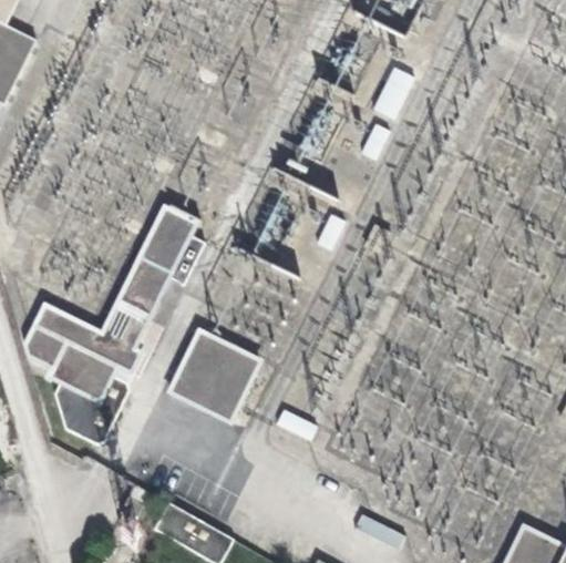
[(0,0),(0,104),(1,105),(33,41),(3,26),(16,0),(0,0)]
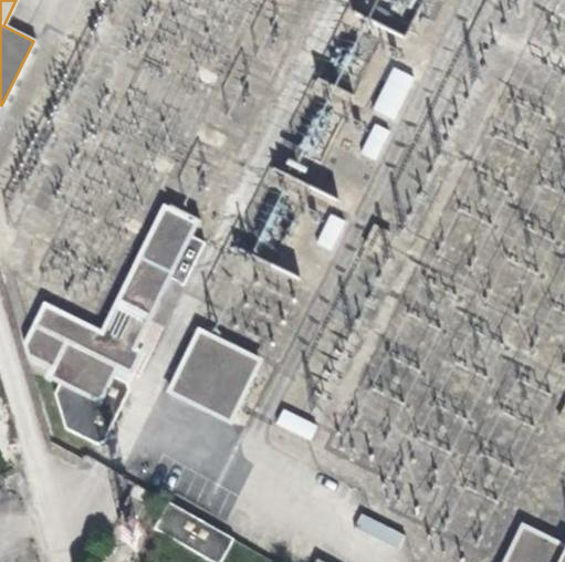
[(412,75),(393,66),(374,108),(393,117),(412,75)]
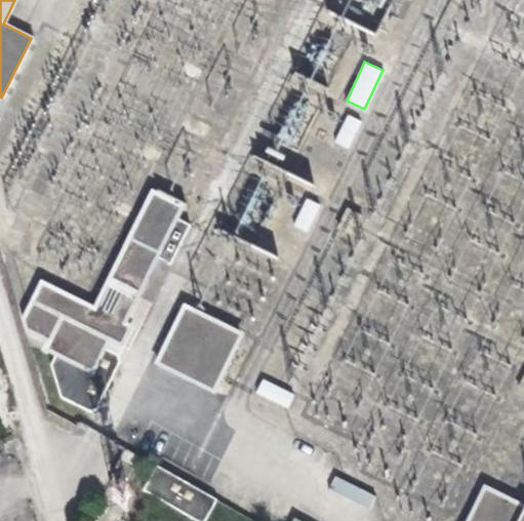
[(362,116),(350,111),(335,141),(348,147),(362,116)]
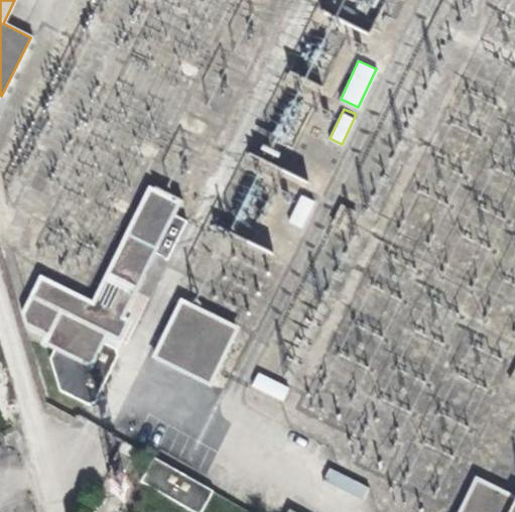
[(169,214),(175,203),(147,189),(90,302),(38,277),(21,313),(24,324),(46,335),(42,342),(52,347),(48,358),(56,390),(85,403),(92,401),(115,355),(113,348),(100,341),(104,332),(113,326),(120,329),(124,321),(118,317),(150,252),(164,259),(183,222),(169,214)]
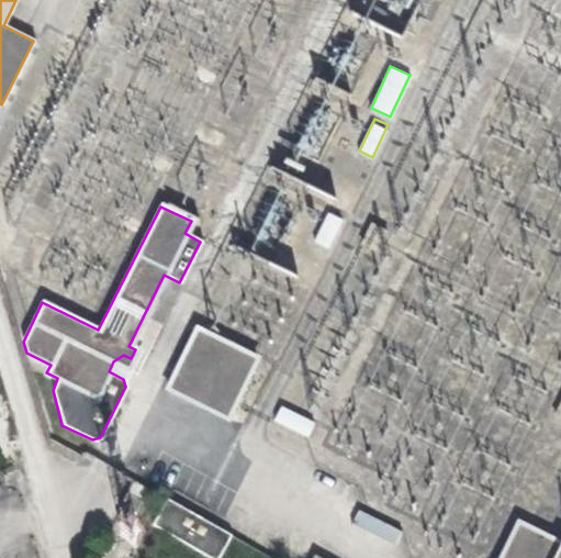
[(343,214),(329,209),(313,241),(326,247),(343,214)]
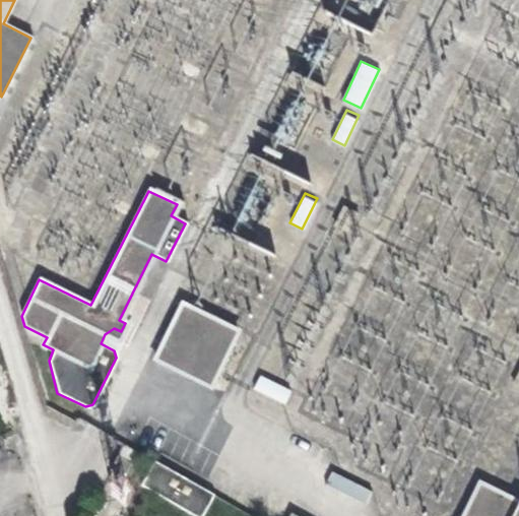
[(358,211),(343,205),(333,224),(347,231),(358,211)]
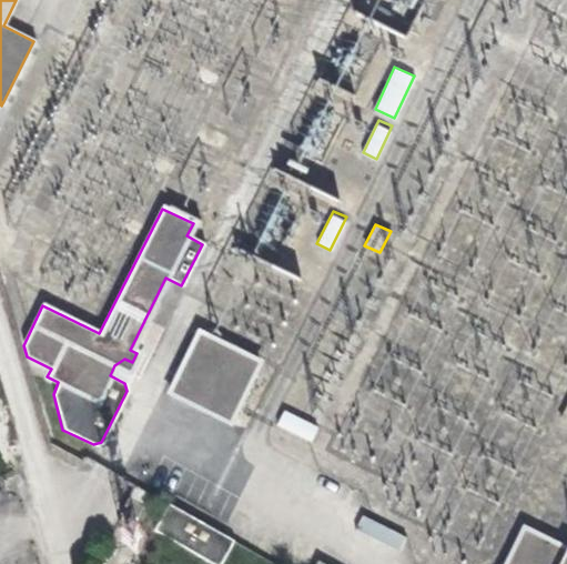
[(256,363),(198,333),(169,393),(229,422),(256,363)]
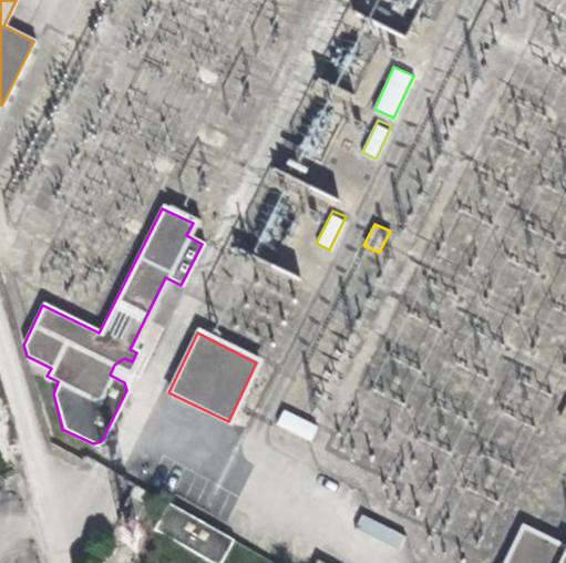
[(316,425),(281,408),(276,421),(308,438),(316,425)]
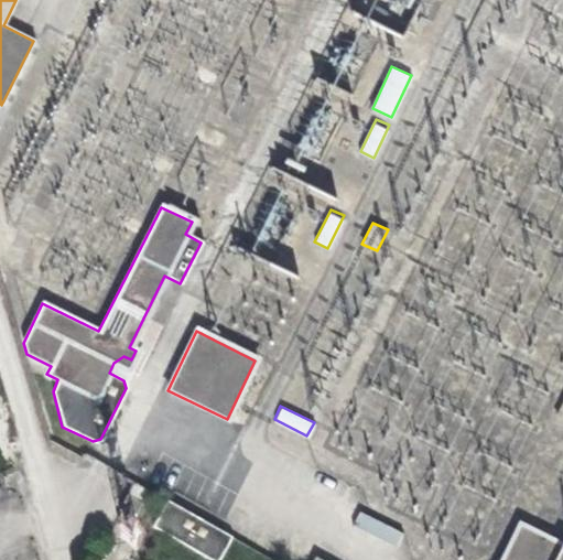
[(142,498),(128,492),(120,507),(133,514),(142,498)]
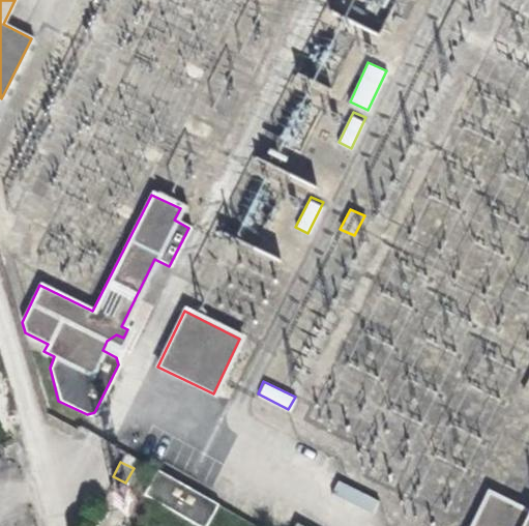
[(205,525),(218,503),(160,470),(146,495),(199,525),(205,525)]
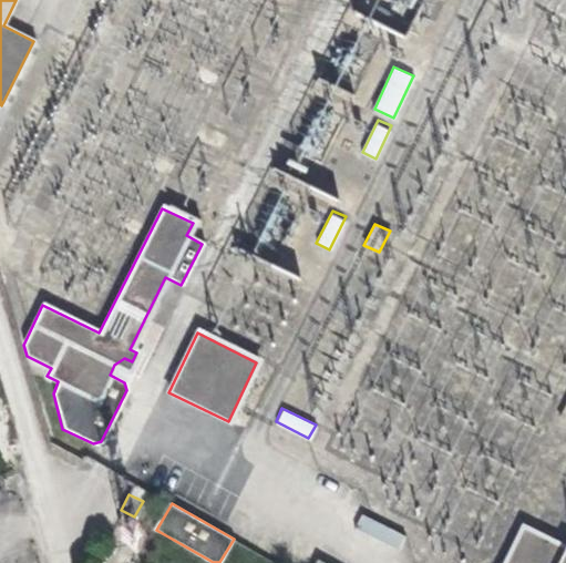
[(565,562),(565,551),(521,529),(506,560),(513,562),(565,562)]
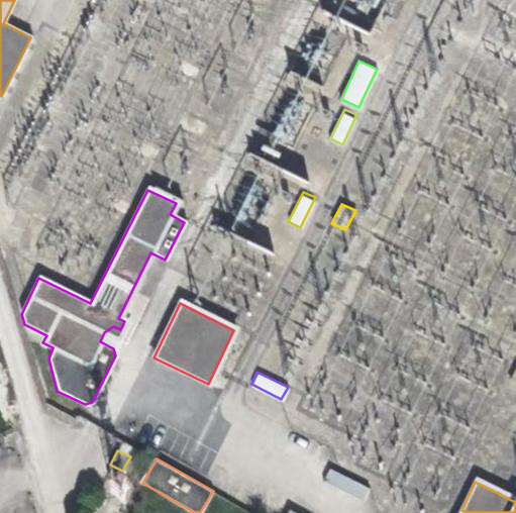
[(0,512),(10,512),(5,502),(0,504),(0,512)]
